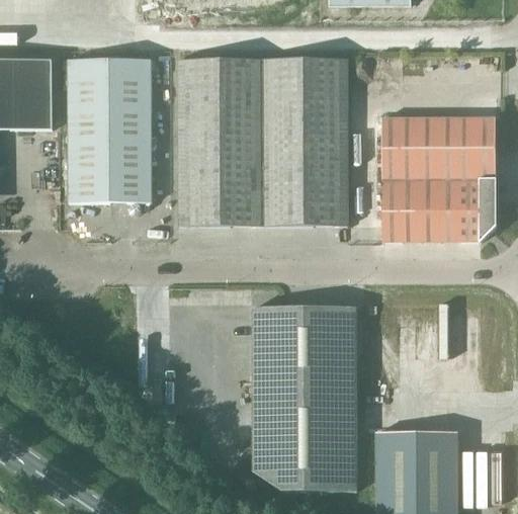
[(0,127),(52,129),(52,59),(0,58),(0,127)]
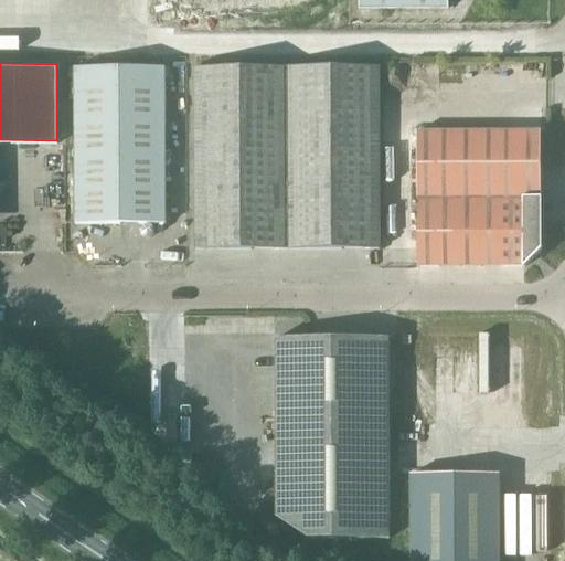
[(74,64),(75,220),(164,220),(164,63),(74,64)]
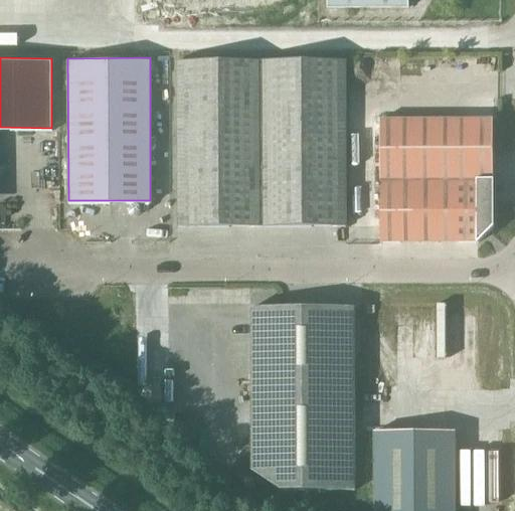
[(345,57),(178,58),(178,224),(345,223),(345,57)]
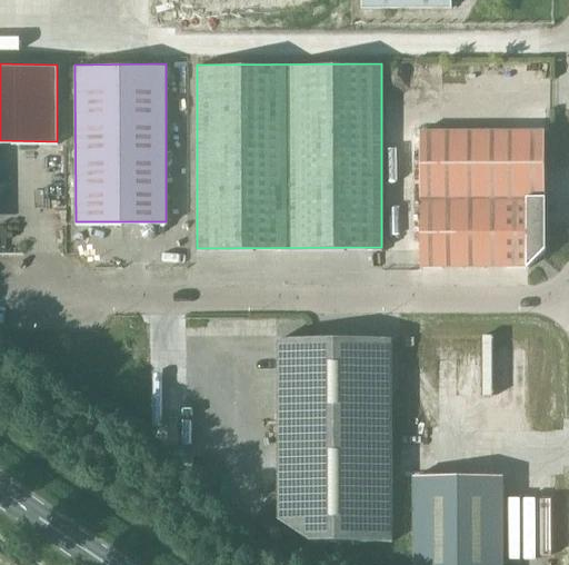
[(543,128),(419,128),(420,265),(528,264),(545,247),(545,195),(543,128)]
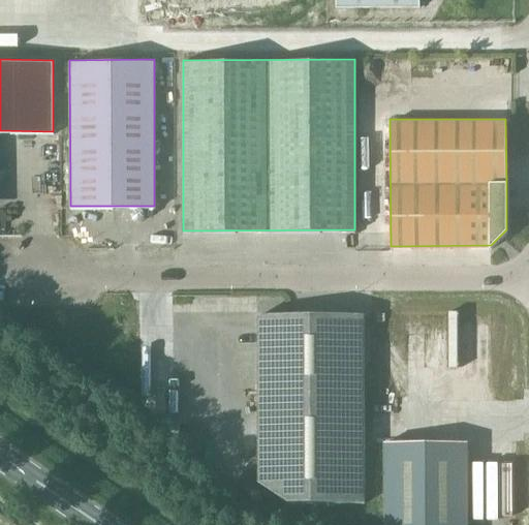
[(376,310),(376,318),(384,318),(384,310),(376,310)]
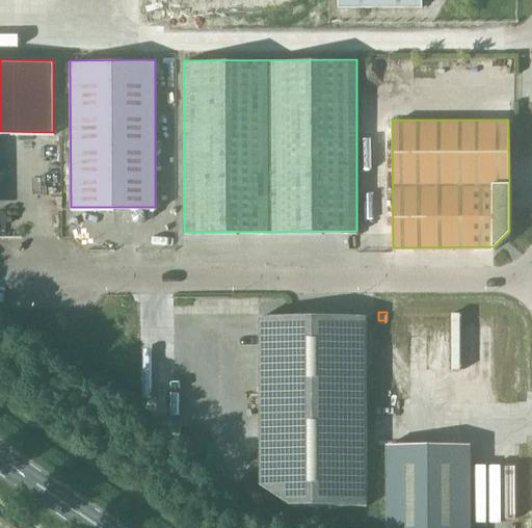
[(261,481),(292,503),(366,503),(366,314),(260,314),(261,481)]
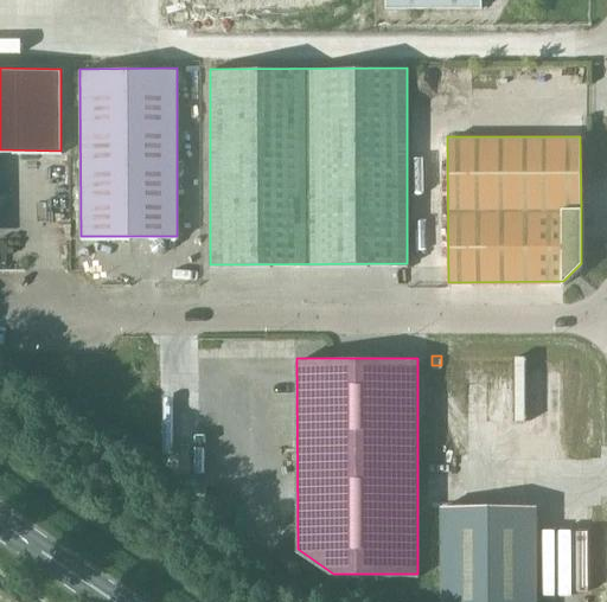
[(479,359),(481,420),(499,420),(497,359),(479,359)]
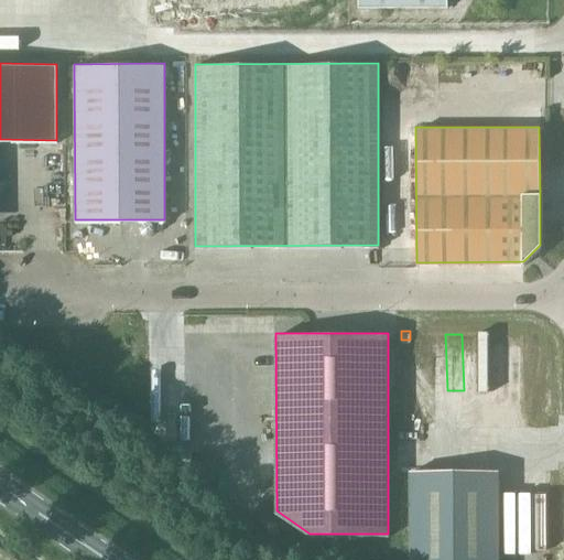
[(502,336),(501,374),(516,374),(517,336),(502,336)]
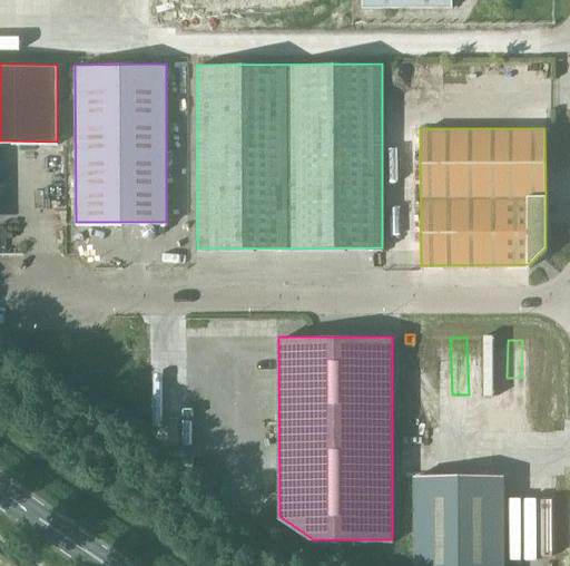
[(414,475),(414,565),(503,565),(503,475),(414,475)]
